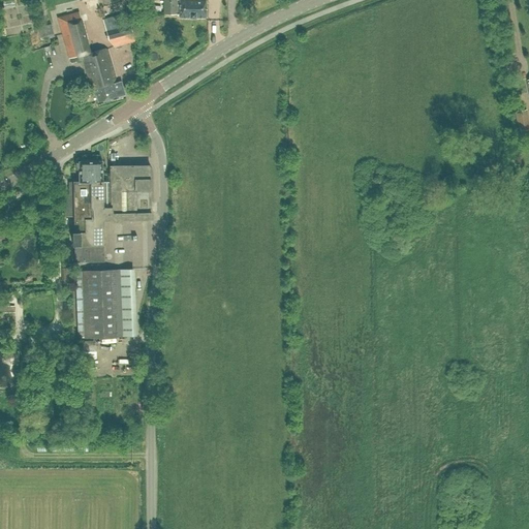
[(163,0),(163,13),(177,13),(176,0),(163,0)]
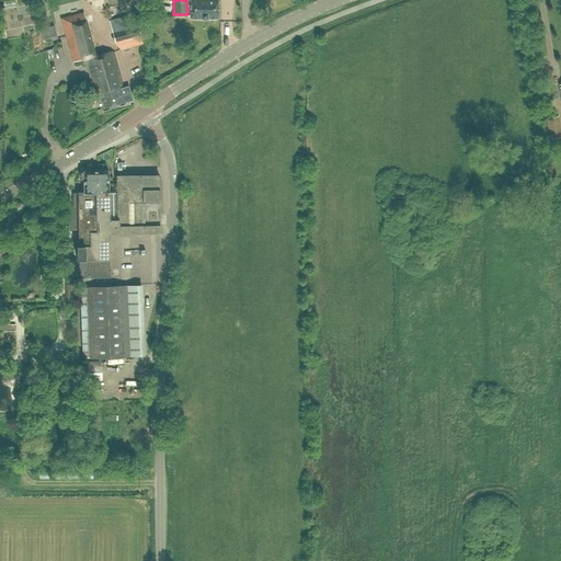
[(217,0),(186,0),(187,14),(191,14),(191,19),(218,19),(217,0)]
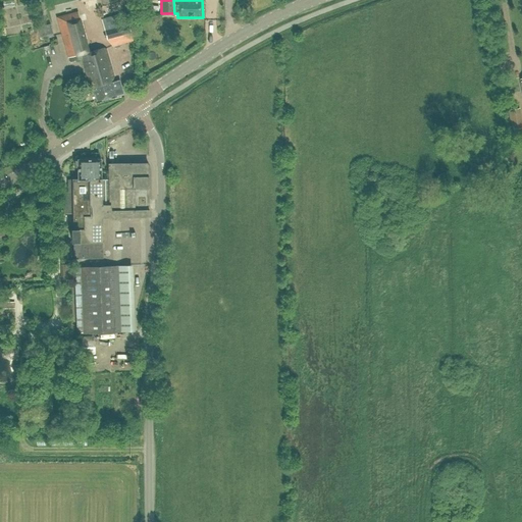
[(123,94),(118,81),(115,81),(105,49),(89,52),(77,11),(56,16),(68,58),(69,61),(70,62),(82,59),(89,87),(90,86),(92,92),(94,91),(97,102),(123,94)]
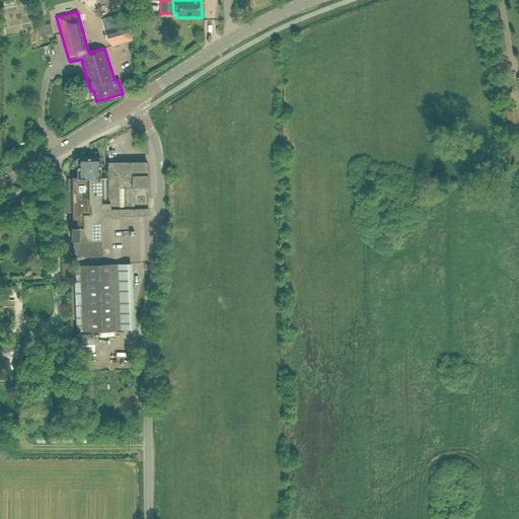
[(115,47),(133,41),(124,12),(100,20),(106,40),(108,42),(112,47),(115,47)]
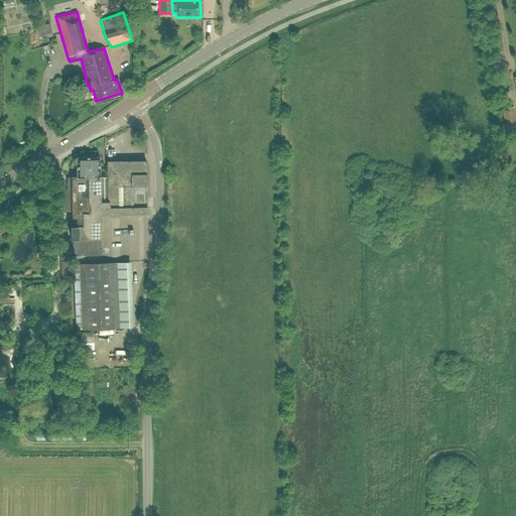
[(39,39),(52,36),(49,23),(36,27),(39,39)]
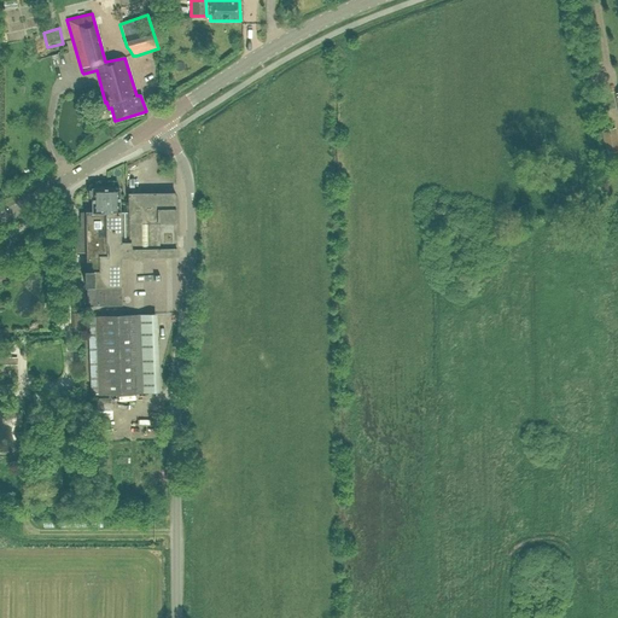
[(601,132),(605,153),(617,151),(617,144),(614,128),(601,132)]
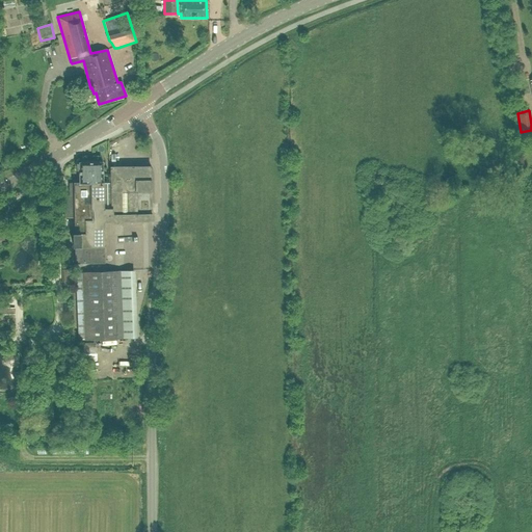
[(113,221),(141,221),(152,220),(151,166),(111,167),(111,182),(103,183),(102,162),(79,162),(79,164),(77,164),(77,170),(79,170),(79,183),(74,183),(74,184),(70,184),(70,195),(63,195),(63,218),(75,217),(75,234),(74,235),(74,246),(75,246),(76,263),(104,263),(103,221),(113,221)]
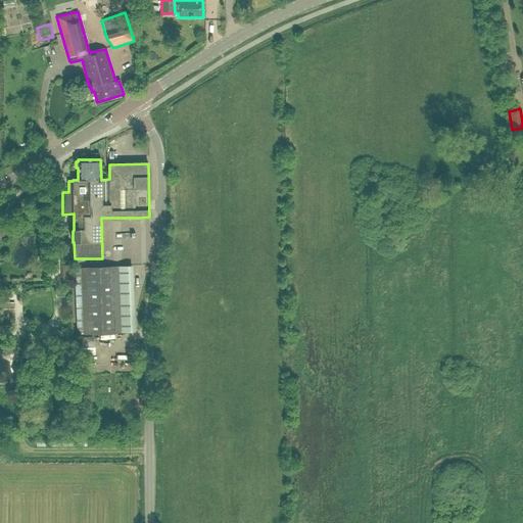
[(133,267),(81,269),(74,269),(77,334),(83,333),(83,334),(135,332),(133,267)]
